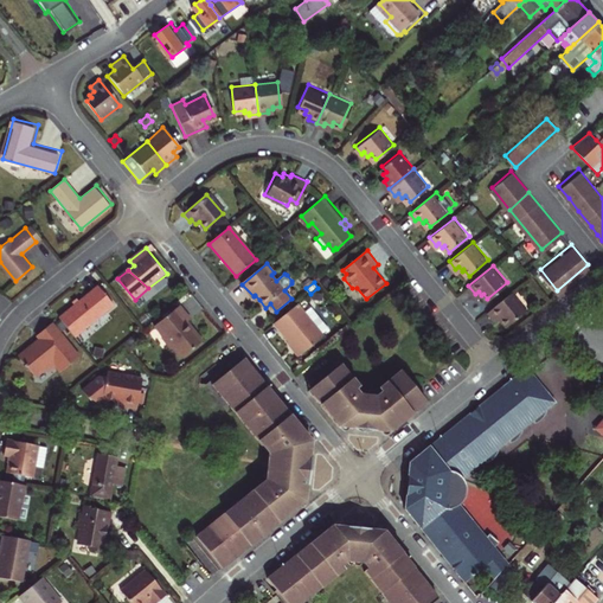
[(115,308),(100,288),(59,319),(76,339),(115,308)]
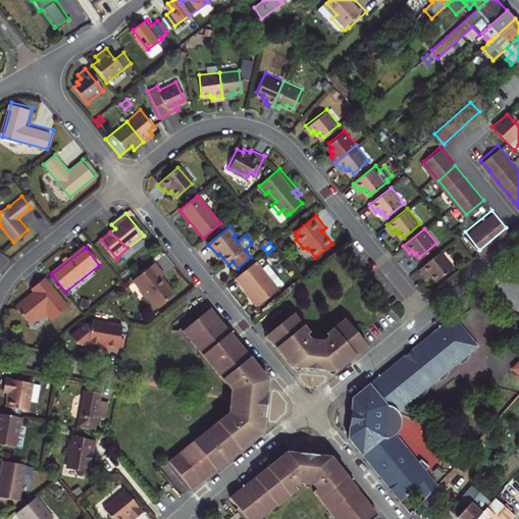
[(435,276),(452,263),(439,248),(419,264),(425,271),(427,270),(430,273),(431,271),(435,276)]
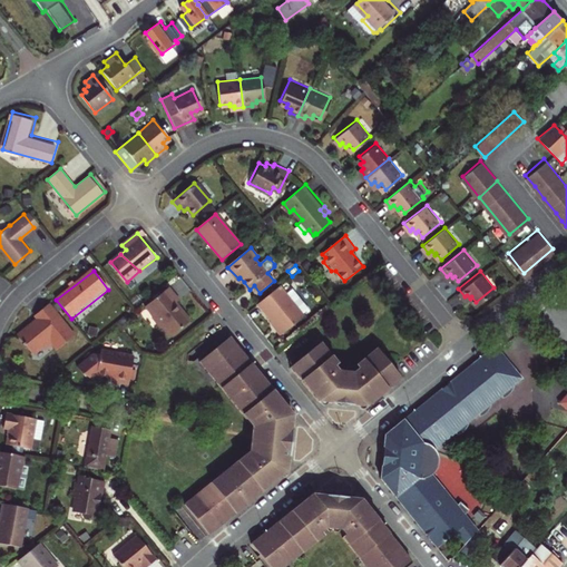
[(291,293),(284,285),(261,304),(285,334),(309,315),(308,313),(312,309),(295,289),(291,293)]
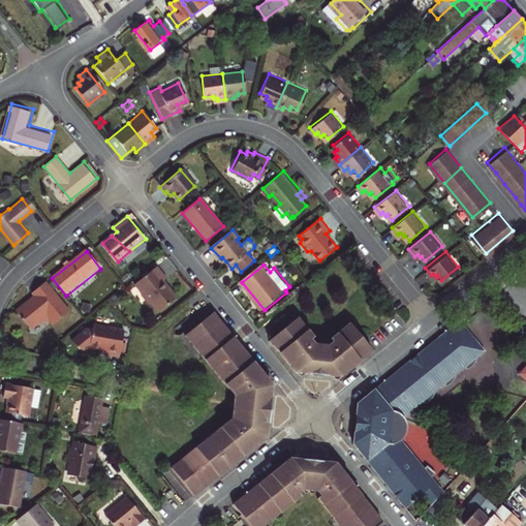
[(144,295),(150,303),(152,302),(159,311),(178,297),(169,286),(167,287),(162,281),(168,276),(160,266),(137,283),(146,294),(144,295)]
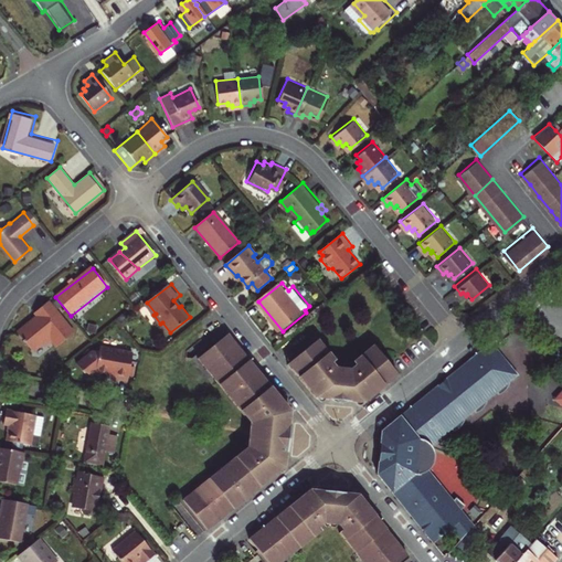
[(61,351),(78,337),(53,305),(38,317),(41,320),(22,336),(39,357),(50,348),(52,351),(57,347),(61,351)]
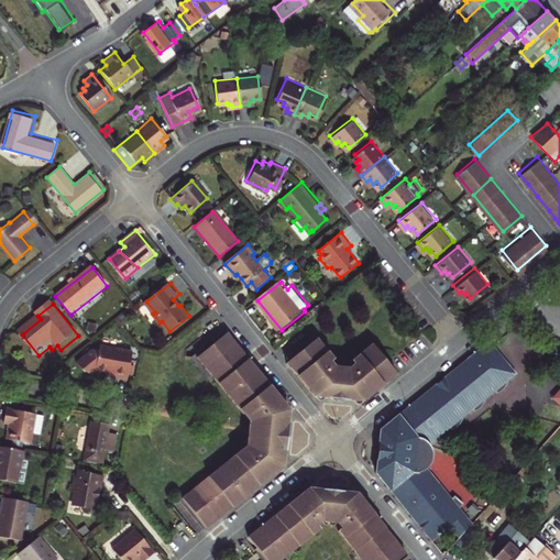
[(288,425),(291,406),(229,330),(201,352),(253,419),(288,425)]
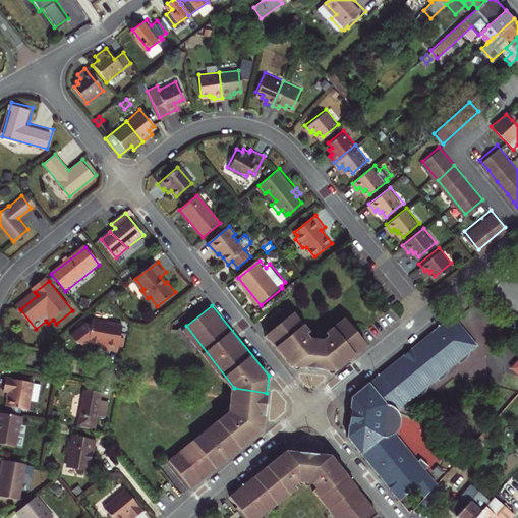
[(267,334),(295,369),(335,371),(369,343),(345,317),(327,333),(329,336),(326,339),(324,336),(314,335),(311,338),(308,334),(310,333),(310,331),(293,311),(267,334)]
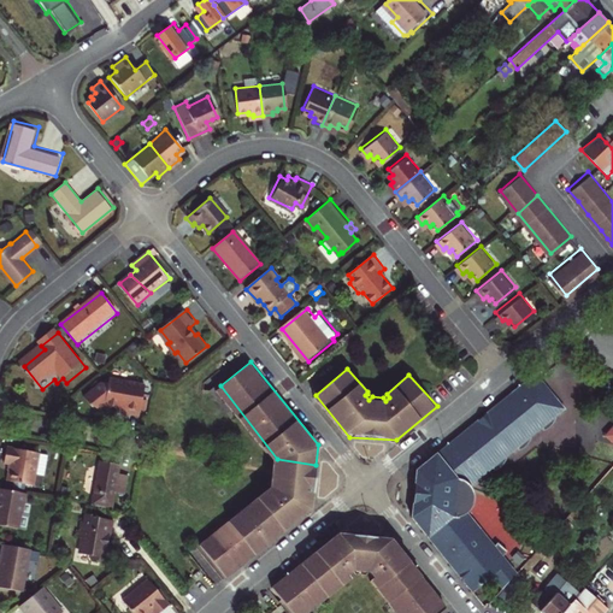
[(484,532),(479,535),(464,517),(466,514),(469,511),(470,507),(471,504),(471,500),(471,496),(470,493),(467,489),(493,469),(495,471),(499,470),(502,467),(506,465),(507,461),(505,458),(518,447),(520,451),(524,449),(528,447),(531,443),(532,440),(530,436),(543,425),(547,430),(550,429),(553,426),(555,423),(558,420),(554,417),(567,405),(537,369),(420,467),(412,514),(473,590),(485,579),(499,594),(516,575),(504,559),(507,554),(484,532)]
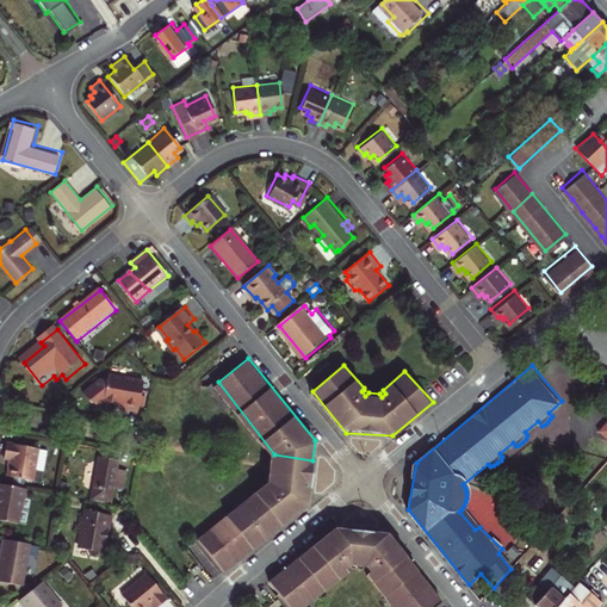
[(137,413),(143,382),(107,375),(106,382),(101,401),(119,404),(118,409),(137,413)]
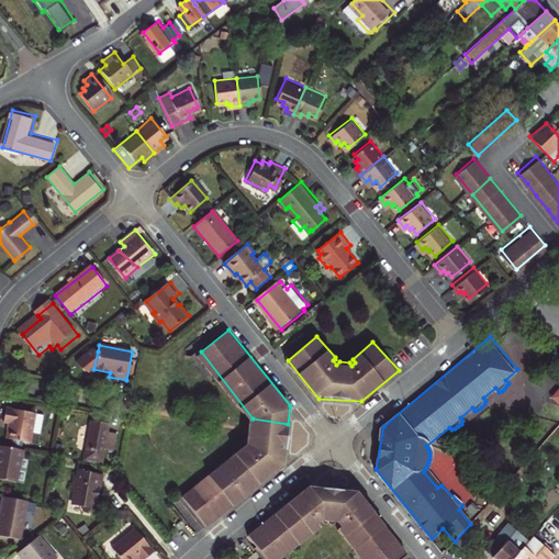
[(93,369),(98,351),(92,350),(79,361),(90,376),(93,369)]
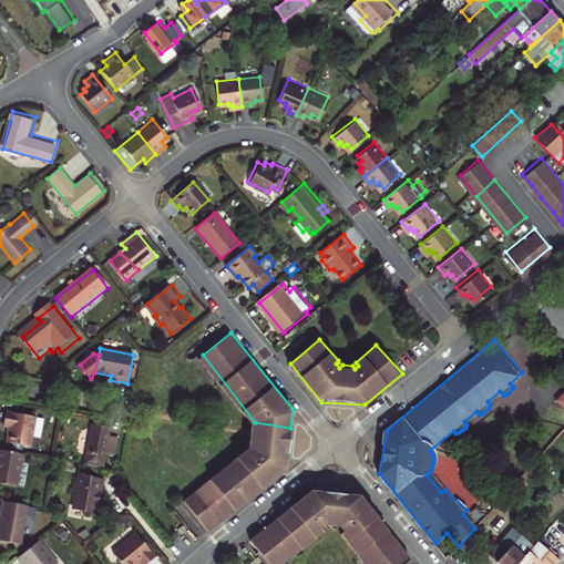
[(33,438),(37,418),(6,412),(2,427),(9,428),(7,442),(31,447),(33,438)]
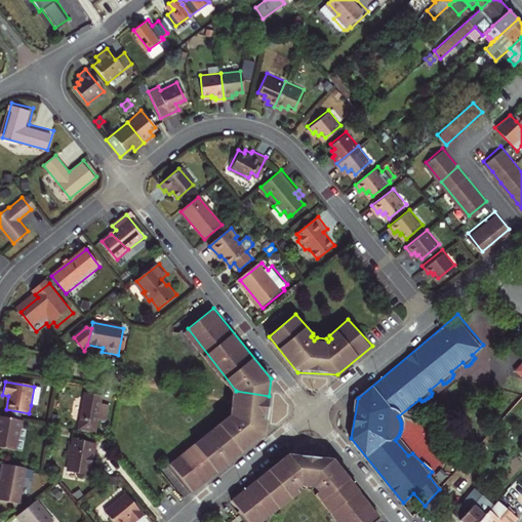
[(41,388),(34,387),(31,405),(38,406),(41,388)]
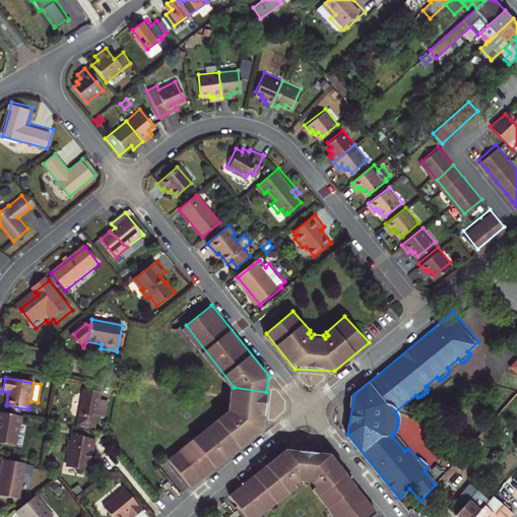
[(266,392),(234,387),(230,410),(263,415),(266,392)]
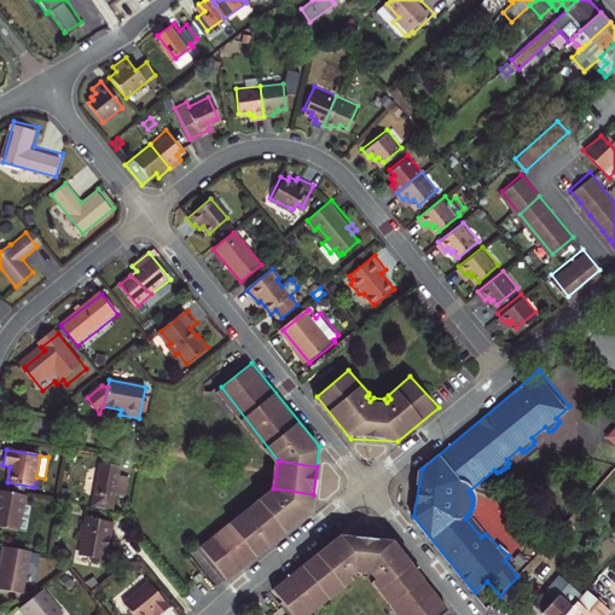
[(151,474),(152,463),(143,462),(140,473),(151,474)]
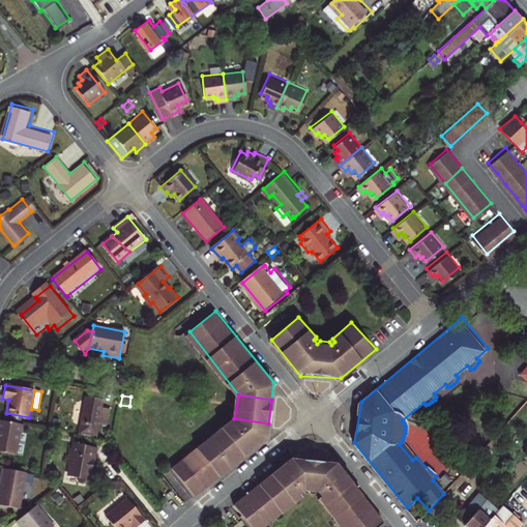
[(104,402),(84,399),(78,435),(97,438),(100,422),(107,423),(109,411),(103,410),(104,402)]
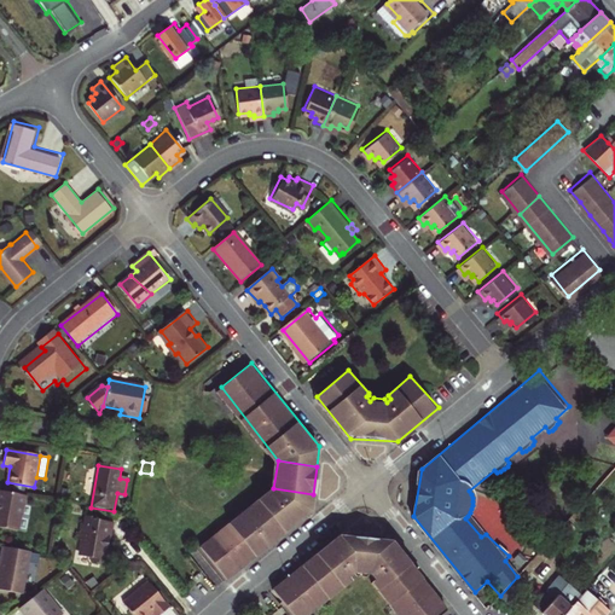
[(273,488),(202,545),(228,579),(312,511),(313,494),(273,488)]
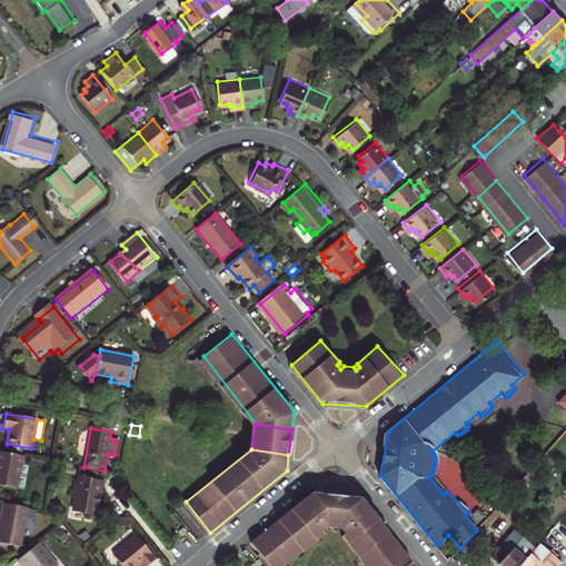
[(0,486),(17,489),(20,473),(22,473),(26,457),(0,453),(0,486)]
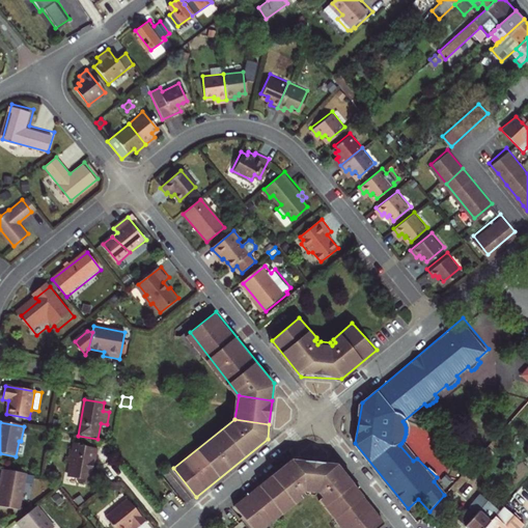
[(84,447),(85,444),(76,443),(75,449),(70,448),(67,465),(72,466),(71,475),(80,476),(79,481),(94,483),(95,470),(92,469),(93,461),(96,461),(99,449),(84,447)]
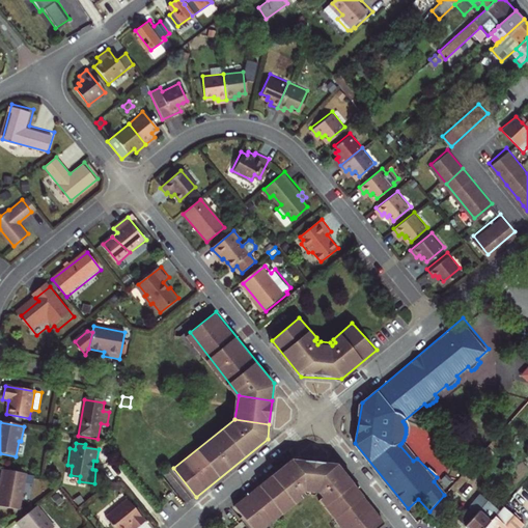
[(372,527),(383,521),(334,462),(289,461),(233,507),(250,527),(265,527),(301,499),(298,496),(303,492),(305,495),(313,495),(315,494),(320,500),(318,501),(340,527),(372,527)]
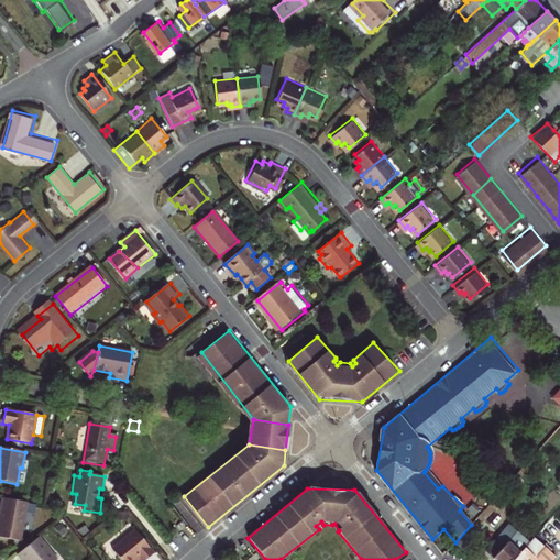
[(0,537),(18,540),(25,502),(1,497),(0,501),(0,513),(1,514),(0,516),(0,537)]
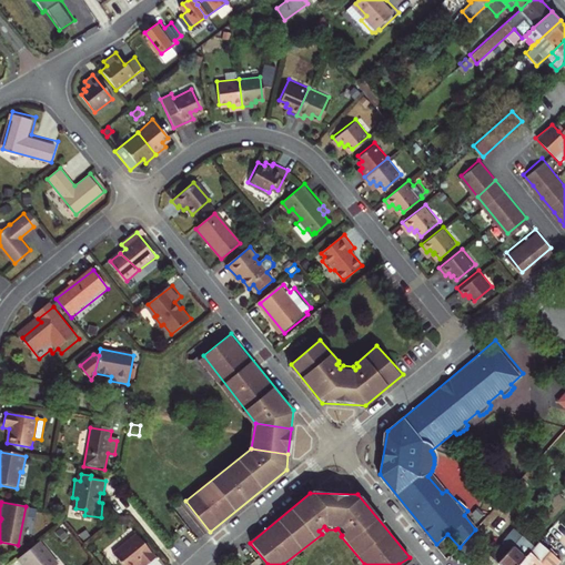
[(516,527),(492,555),(502,564),(517,564),(536,545),(516,527)]
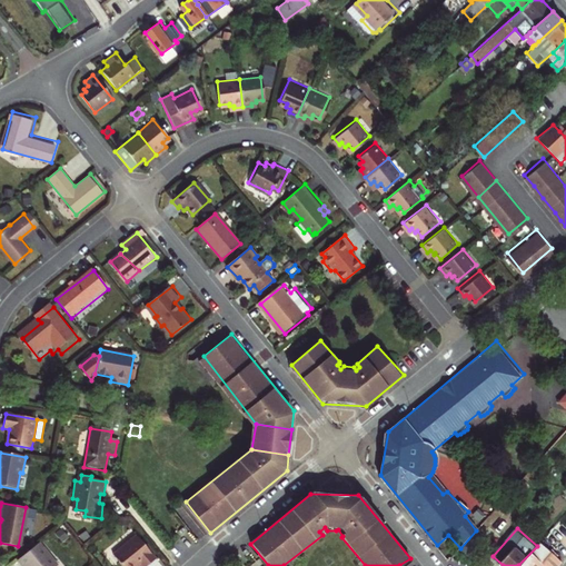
[(490,542),(482,533),(464,552),(474,560),(490,542)]
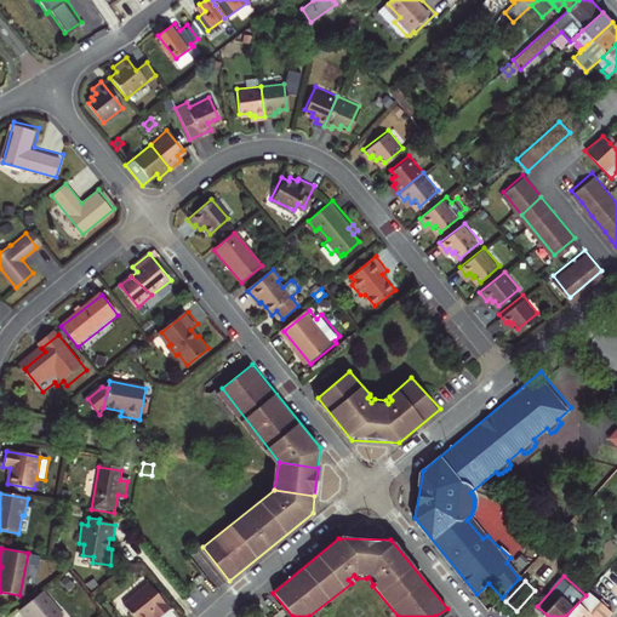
[(159,616),(169,610),(147,583),(125,603),(137,616),(146,616),(153,612),(156,616),(159,616)]
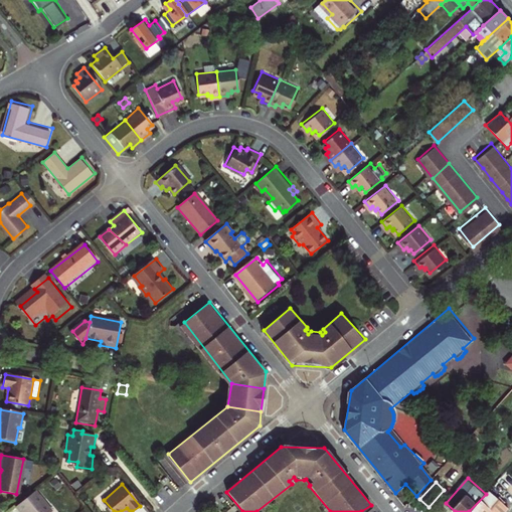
[(43,500),(35,490),(15,507),(19,511),(48,511),(40,503),(43,500)]
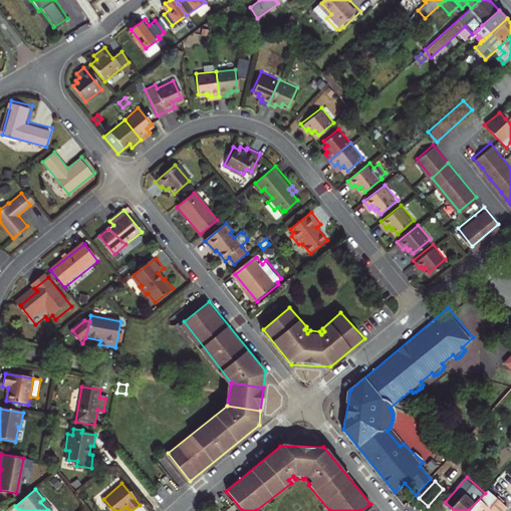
[(485,493),(468,510),(507,510),(510,508),(489,489),(485,493)]
